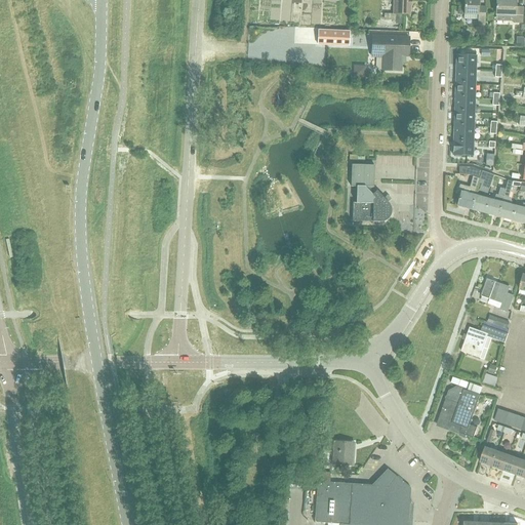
[(388,0),(389,0),(393,0),(393,14),(402,14),(409,14),(409,0),(388,0)]
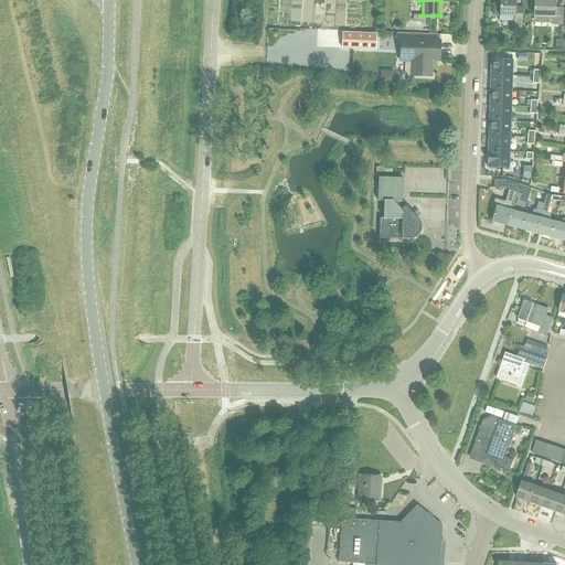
[(521,27),(522,7),(514,7),(513,0),(498,0),(498,16),(513,17),(512,27),(521,27)]
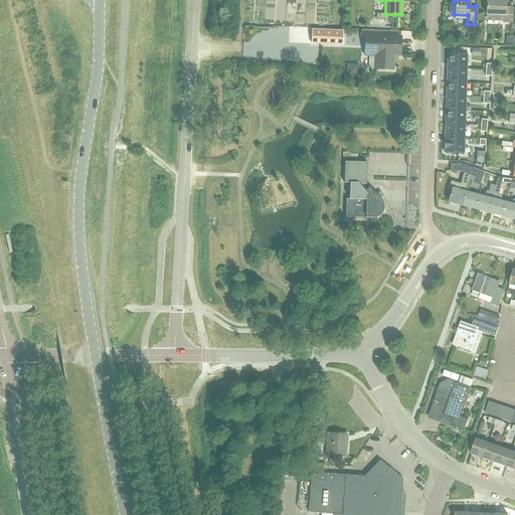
[(511,22),(512,7),(504,6),(504,0),(486,0),(486,14),(504,15),(503,22),(511,22)]
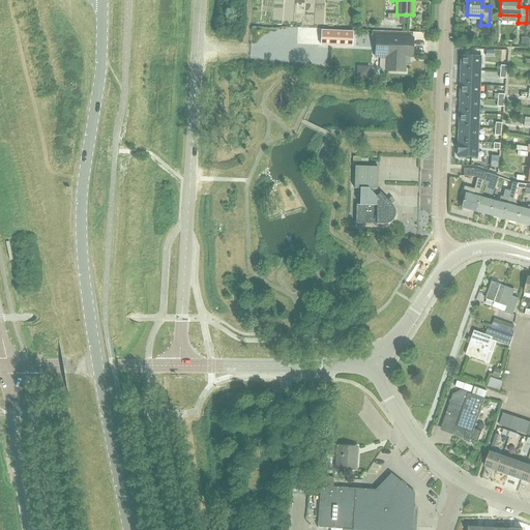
[(388,13),(387,21),(399,21),(399,24),(406,25),(406,15),(396,15),(388,13)]
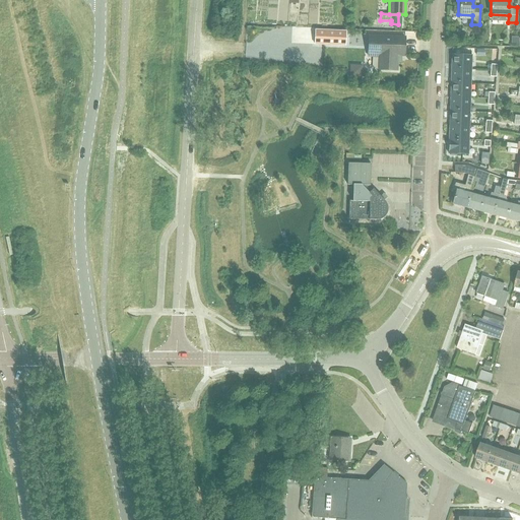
[(314,29),(314,44),(344,45),(344,30),(314,29)]
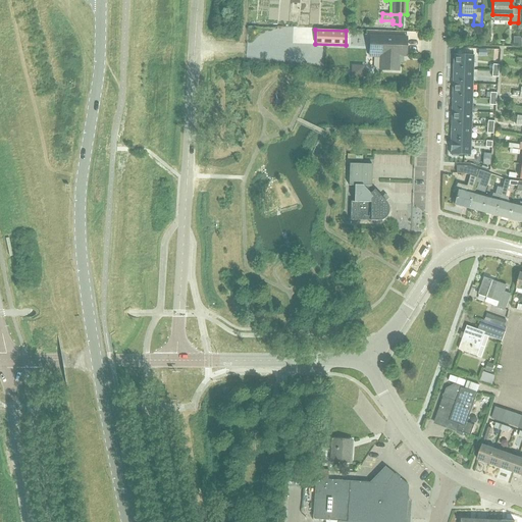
[(406,56),(406,38),(369,37),(369,56),(380,57),(380,70),(398,70),(399,55),(406,56)]
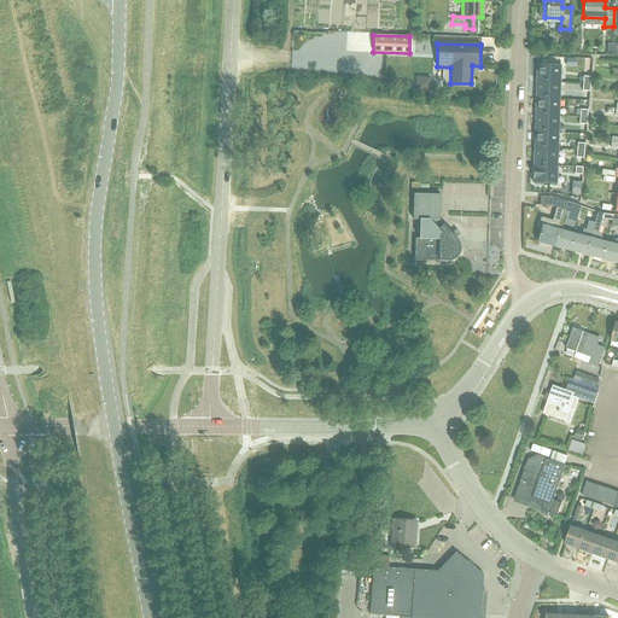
[(559,82),(560,65),(536,65),(536,82),(559,82)]
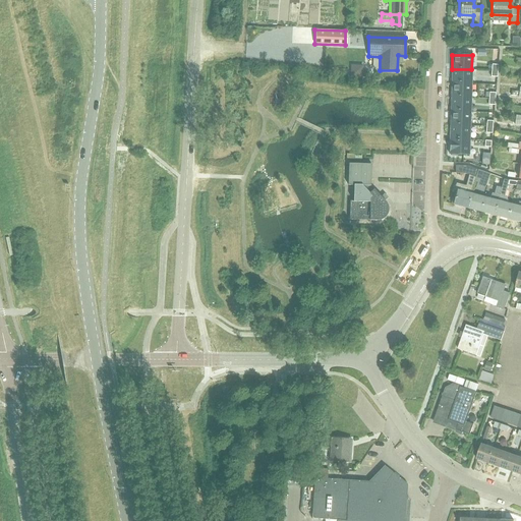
[(351,65),(350,80),(362,81),(362,78),(368,79),(368,72),(362,72),(362,66),(351,65)]
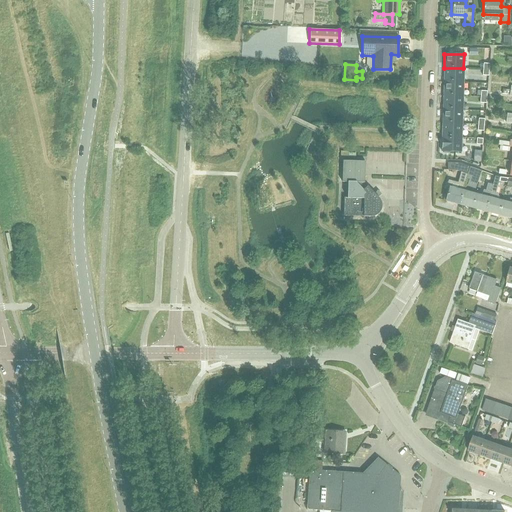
[(463,82),(463,68),(444,68),(443,82),(463,82)]
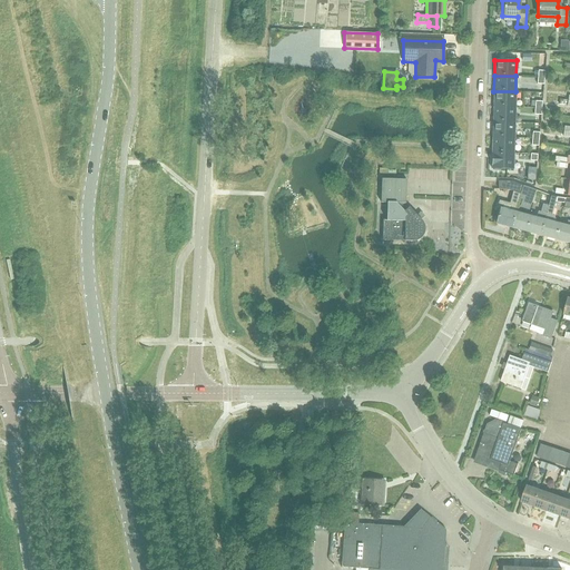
[(514,107),(516,91),(493,91),(493,106),(514,107)]
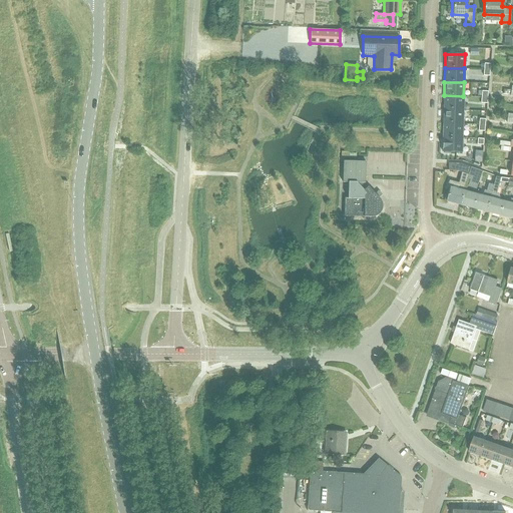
[(463,110),(463,96),(444,95),(443,109),(463,110)]
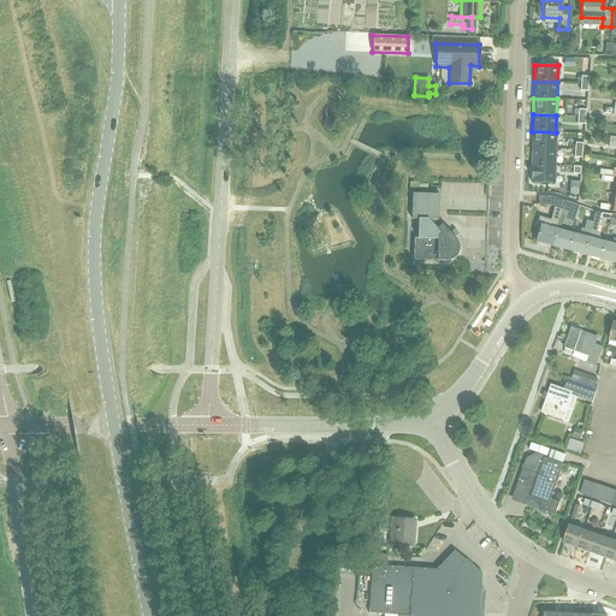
[(555,149),(556,132),(532,131),(532,148),(555,149)]
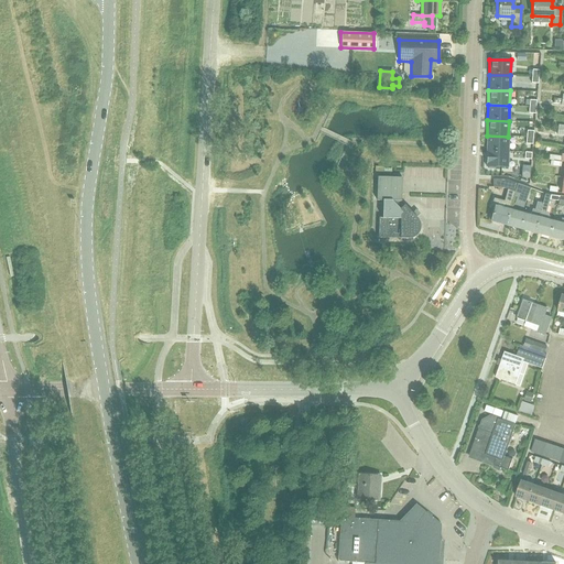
[(508,152),(508,137),(487,136),(486,151),(508,152)]
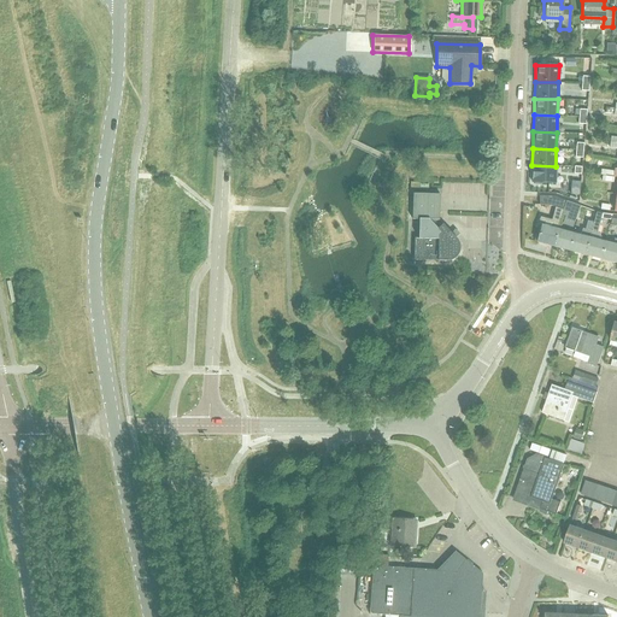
[(554,183),(556,166),(532,165),(532,182),(534,182),(534,184),(541,184),(541,182),(554,183)]
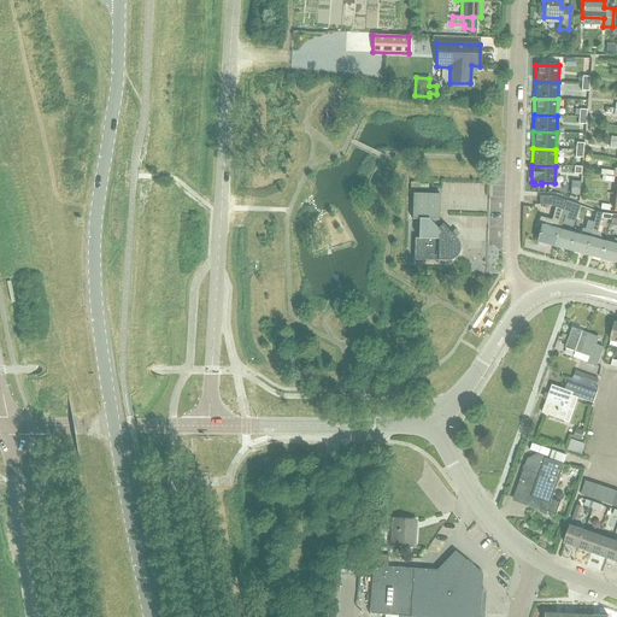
[(415,238),(413,260),(446,262),(451,260),(454,259),(457,256),(459,252),(459,247),(458,242),(456,239),(454,238),(457,236),(453,230),(451,233),(439,221),(440,194),(412,194),(411,219),(418,219),(418,239),(415,238)]
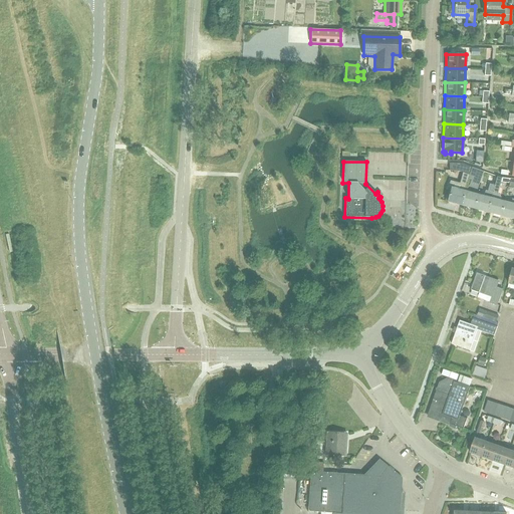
[(469,176),(471,168),(462,165),(450,164),(449,172),(458,172),(462,173),(459,184),(450,181),(448,189),(451,190),(447,202),(461,206),(463,197),(464,192),(466,185),(469,176)]
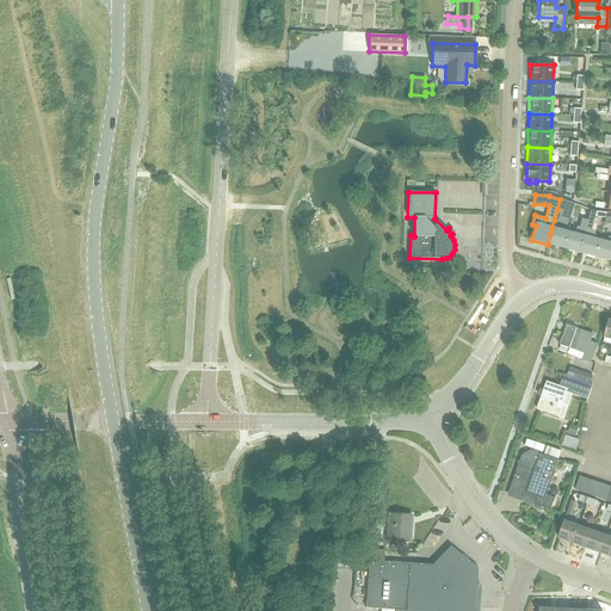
[(557,209),(556,213),(560,215),(571,218),(572,214),(575,204),(567,202),(560,199),(557,209)]
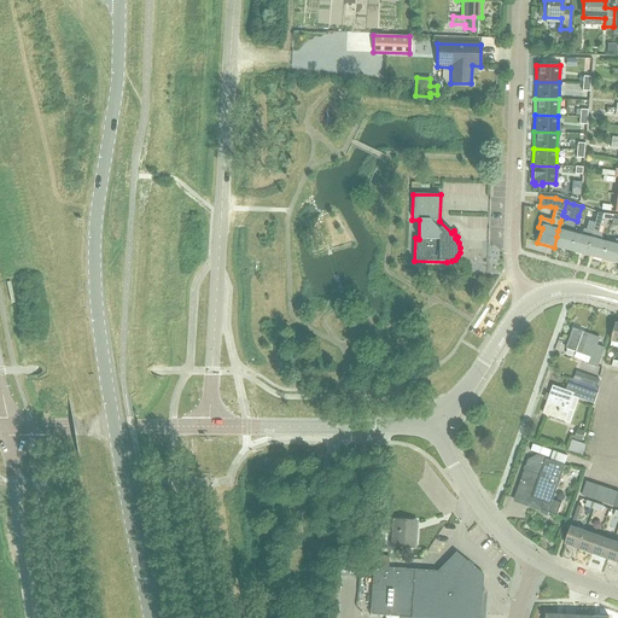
[(592,231),(586,255),(601,260),(601,257),(605,244),(599,242),(601,234),(598,233),(604,214),(596,213),(594,223),(592,231)]
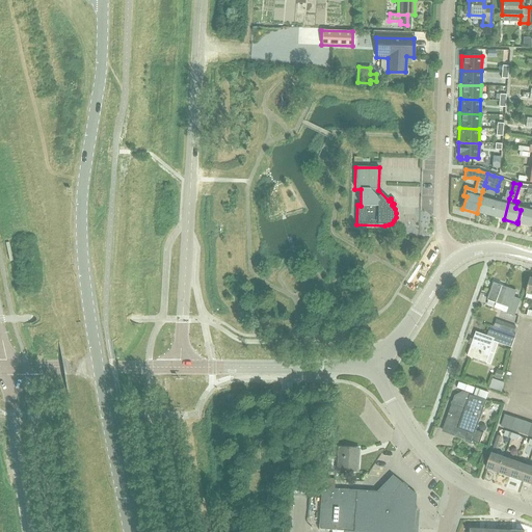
[(493,208),(490,216),(504,219),(509,198),(511,192),(506,190),(504,197),(502,197),(500,204),(494,203),(493,208)]
